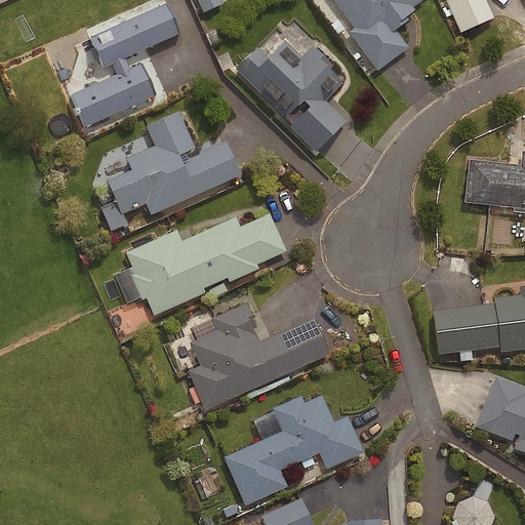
[(221,2),(219,0),(196,0),(201,10),(221,2)]
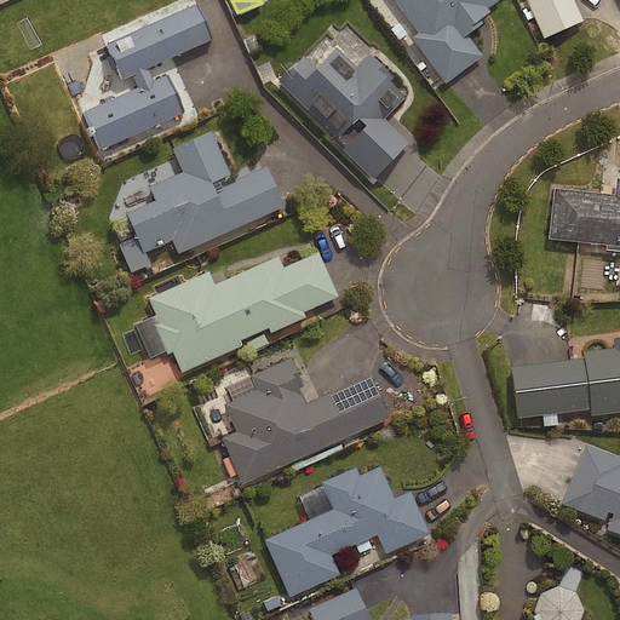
[(498,0),(391,0),(417,34),(411,38),(443,82),(478,56),(464,36),(481,23),(478,19),(488,12),(486,10),(498,0)]
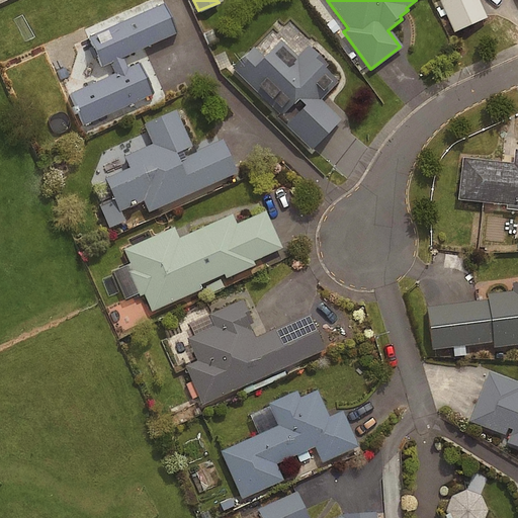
[(162,4),(86,37),(100,67),(108,64),(112,75),(68,94),(81,125),(151,95),(137,64),(126,68),(121,58),(175,34),(162,4)]
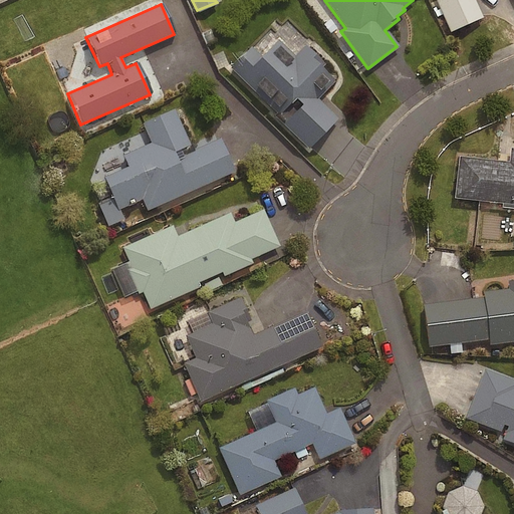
[(276,41),(259,58),(249,49),(229,69),(276,115),(274,117),(306,150),(335,120),(314,99),(331,81),(319,69),(323,64),(303,45),(292,57),(276,41)]
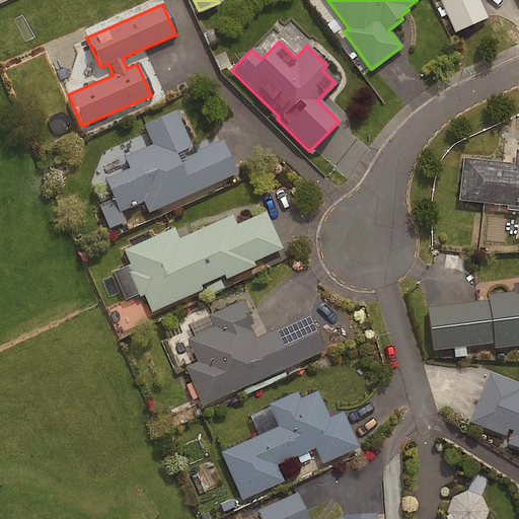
[(190,147),(174,112),(142,126),(150,145),(122,157),(128,169),(103,179),(118,212),(143,201),(147,213),(236,174),(221,140),(175,160),(173,154),(190,147)]
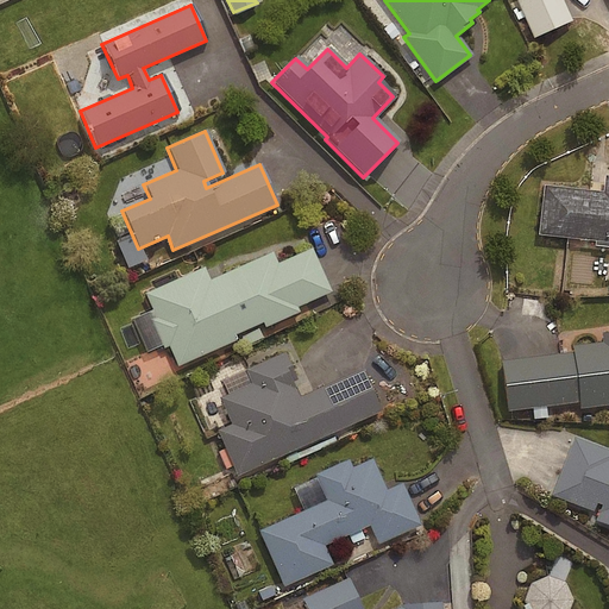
[(608,177),(603,176),(601,193),(541,186),(535,237),(608,244),(608,177)]
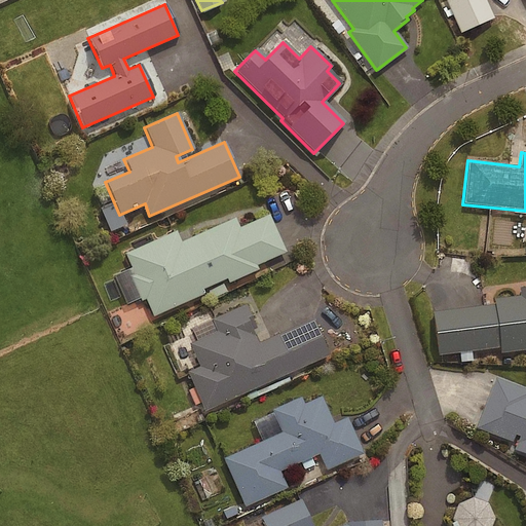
[(285,253),(268,215),(237,228),(233,219),(179,243),(174,232),(124,255),(134,275),(129,277),(140,302),(144,300),(152,317),(203,295),(201,291),(225,279),(227,284),(257,270),(256,266),(285,253)]
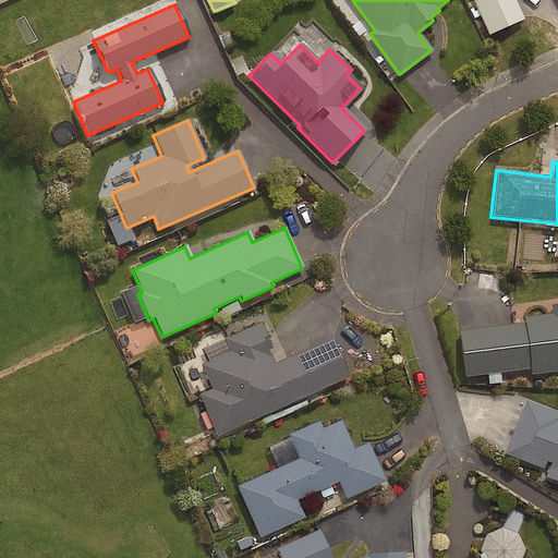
[(557,371),(557,304),(549,305),(550,314),(523,318),(523,324),(459,332),(464,377),(530,368),(531,374),(557,371)]
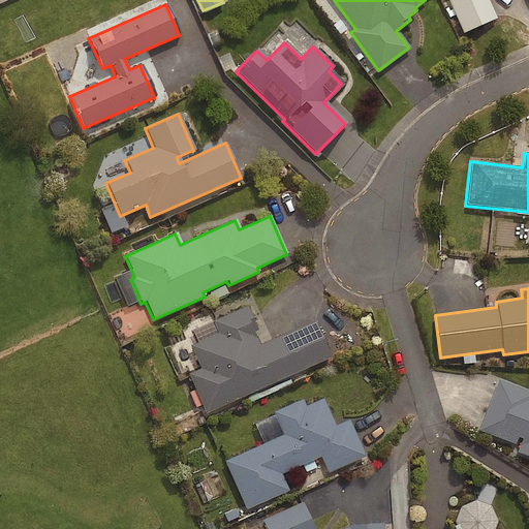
[(329,358),(313,322),(258,347),(252,333),(256,332),(246,307),(212,322),(217,334),(189,346),(199,369),(187,374),(205,413),(329,358)]
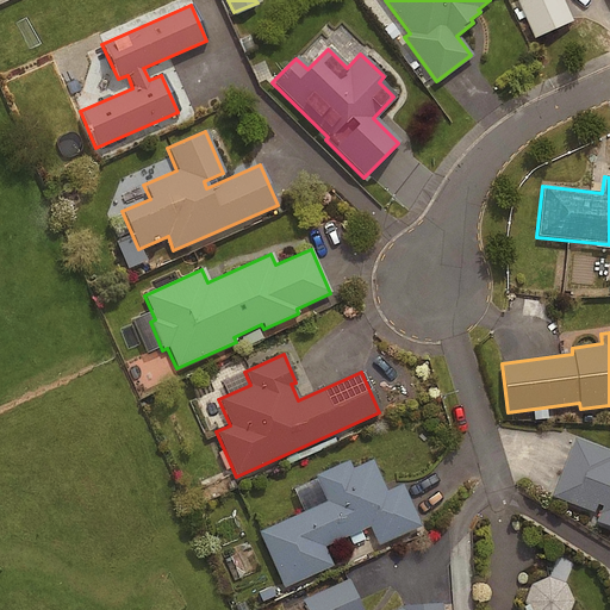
[(609,452),(572,437),(549,498),(593,515),(597,506),(599,508),(593,523),(609,528),(609,452)]
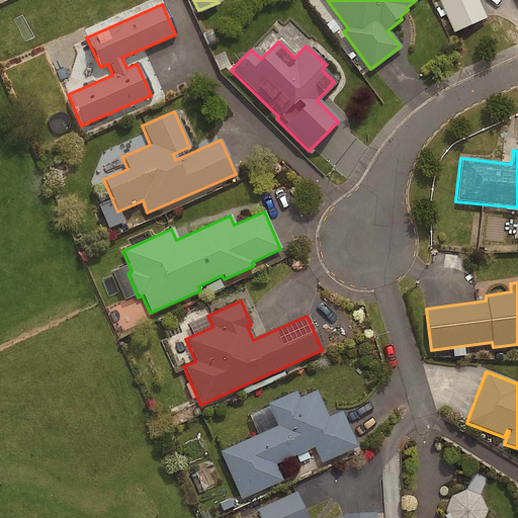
[(301,395),(298,387),(268,401),(278,424),(222,449),(242,496),(283,478),(276,461),(316,444),(323,460),(359,444),(343,409),(331,414),(319,387),(301,395)]
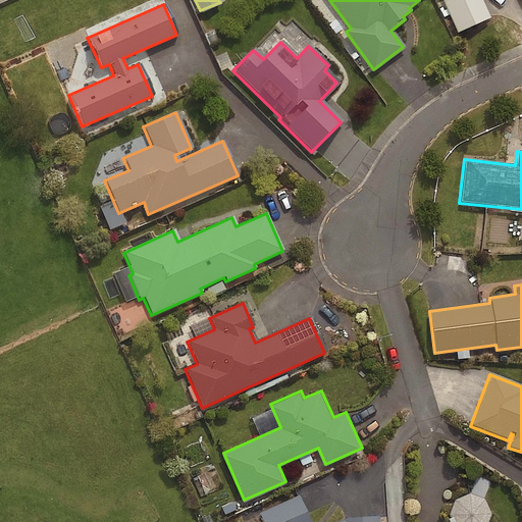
[(312,521),(300,493),(260,512),(265,521),(369,521),(364,510),(336,521),(312,521)]
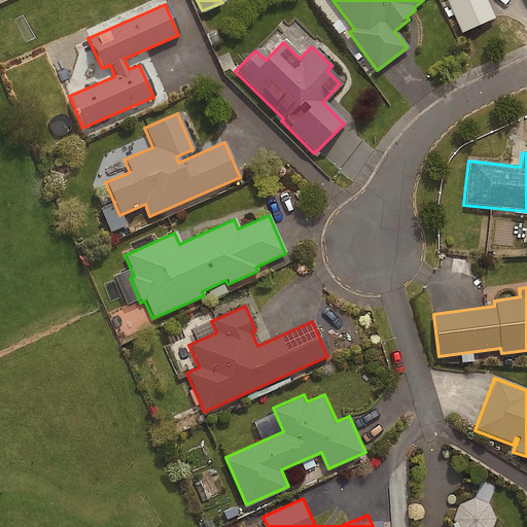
[(491,526),(494,520),(488,505),(472,500),(458,505),(452,522),(456,526),(491,526)]
